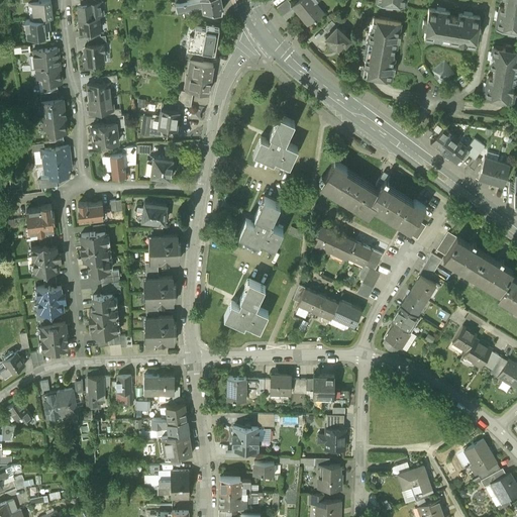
[(28,1),(30,19),(50,16),(53,16),(50,0),(38,0),(28,1)]
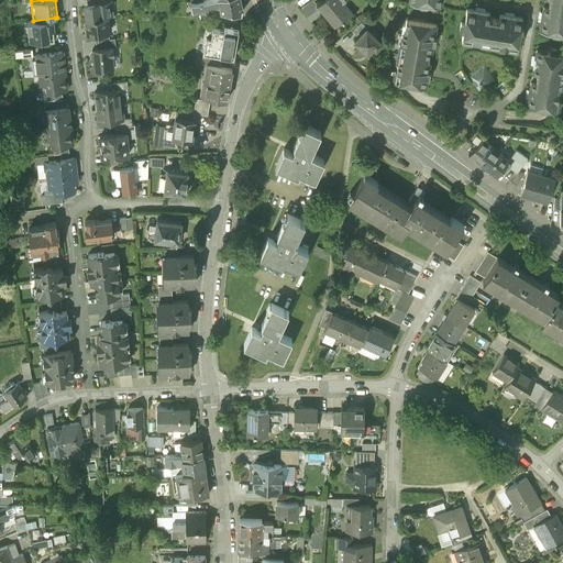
[(85,3),(85,20),(109,17),(113,15),(112,0),(105,1),(89,2),(85,3)]
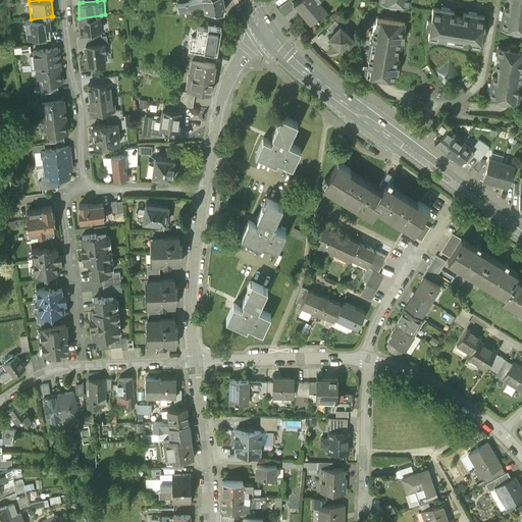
[(205,5),(206,12),(216,12),(224,13),(225,8),(222,0),(199,0),(192,2),(183,4),(177,3),(179,12),(205,5)]
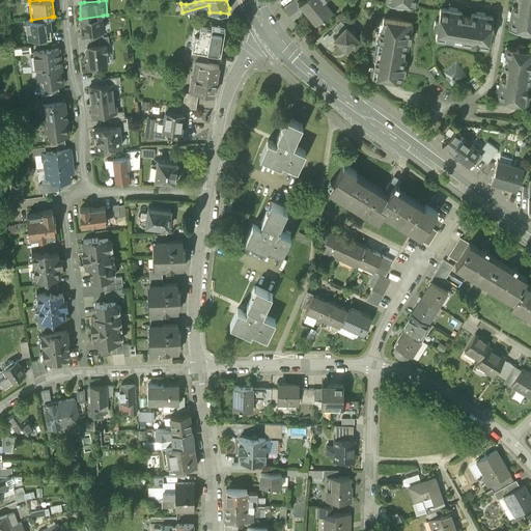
[(295,0),(284,8),(290,17),(299,8),(298,3),(295,0)]
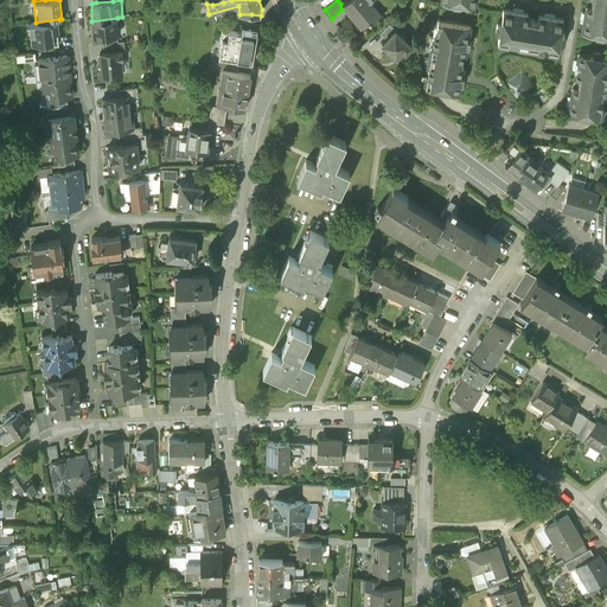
[(366,0),(350,0),(344,6),(362,27),(369,21),(370,23),(379,16),(366,0)]
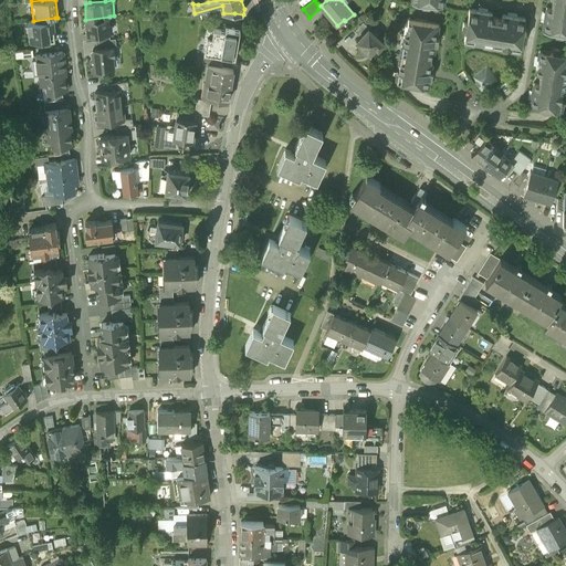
[(565,0),(552,0),(551,8),(546,7),(542,30),(556,32),(555,35),(563,37),(563,33),(565,33),(565,0)]
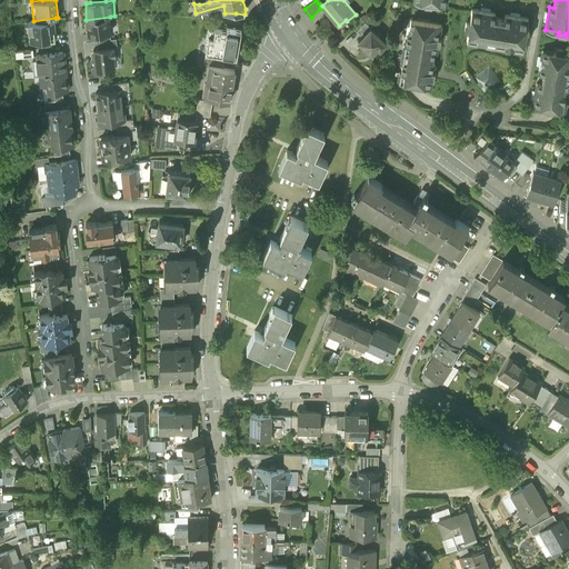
[(527,31),(529,18),(505,13),(503,18),(496,17),(496,12),(472,8),(469,22),(466,22),(465,30),(468,31),(467,41),(477,43),(477,40),(486,41),(485,45),(505,48),(506,45),(513,47),(512,49),(522,50),(525,40),(528,41),(530,32),(527,31)]
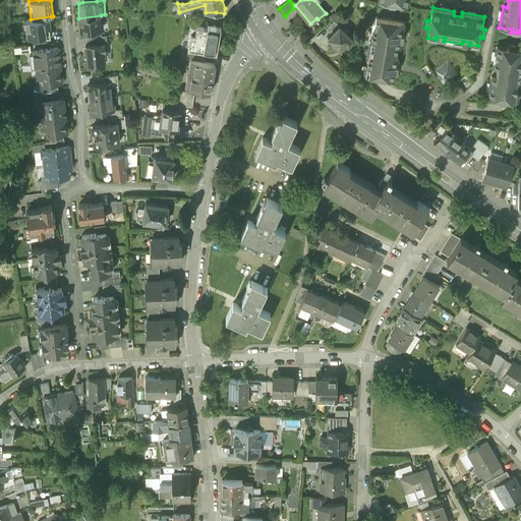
[(79,33),(85,32),(101,31),(102,31),(101,15),(78,18),(79,33)]
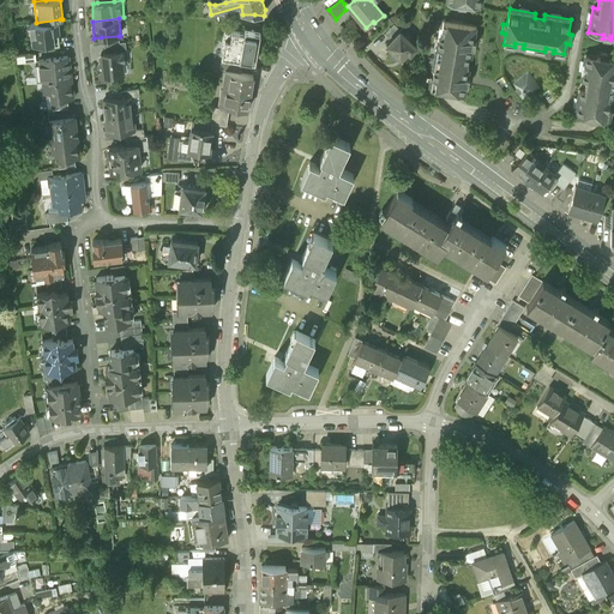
[(36,23),(30,23),(32,43),(42,42),(42,44),(60,42),(59,31),(61,31),(60,19),(36,23)]
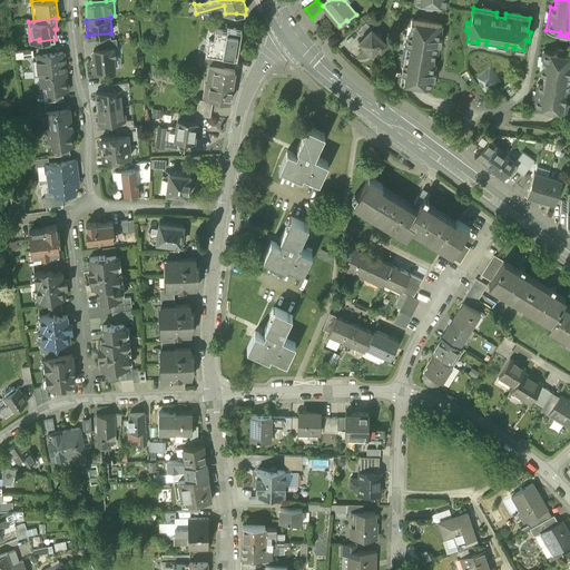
[(442,25),(412,19),(409,35),(408,35),(405,45),(404,45),(401,64),(403,65),(401,72),(400,72),(397,82),(431,89),(433,79),(434,79),(436,72),(434,72),(435,64),(432,64),(434,52),(436,52),(439,43),(440,43),(441,38),(440,37),(442,25)]
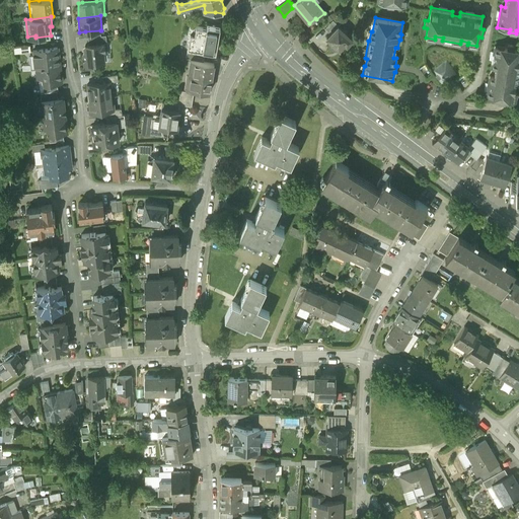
[(334,20),(324,29),(330,34),(339,25),(334,20)]
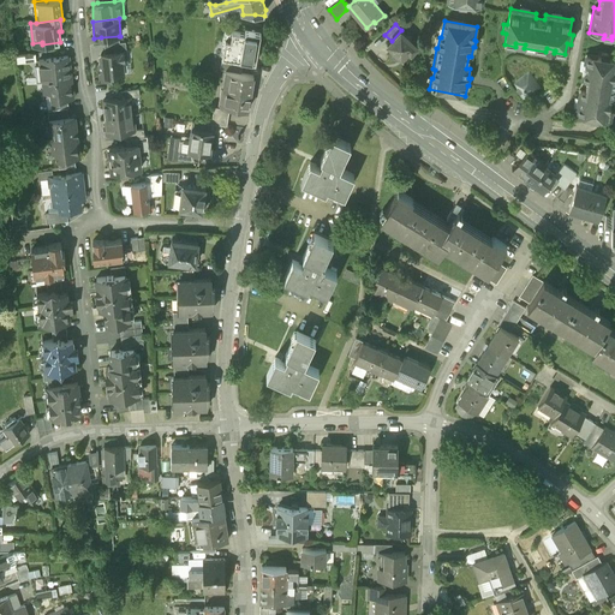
[(244,34),(225,30),(222,41),(225,41),(222,59),(243,63),(256,64),(261,35),(245,31),(244,34)]
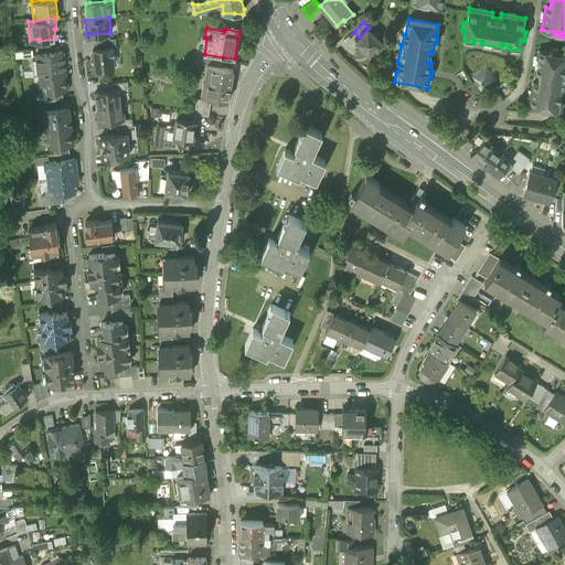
[(369,28),(360,38),(356,41),(362,46),(362,48),(361,49),(361,50),(361,51),(362,53),(363,54),(364,54),(366,54),(368,54),(369,54),(370,53),(375,48),(377,49),(384,42),(369,28)]
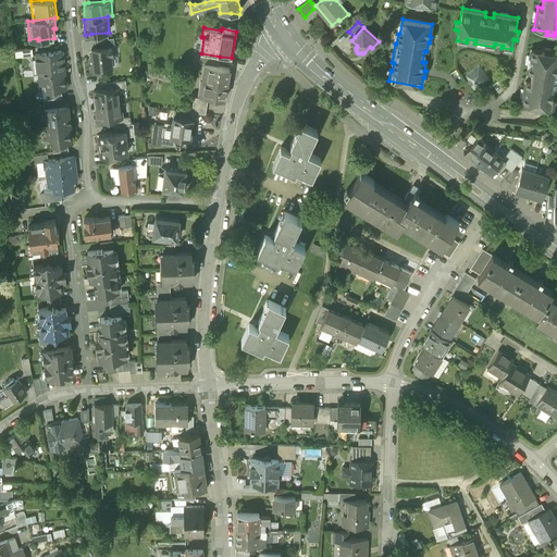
[(94,40),(95,48),(112,46),(112,47),(115,47),(114,38),(108,38),(94,40)]
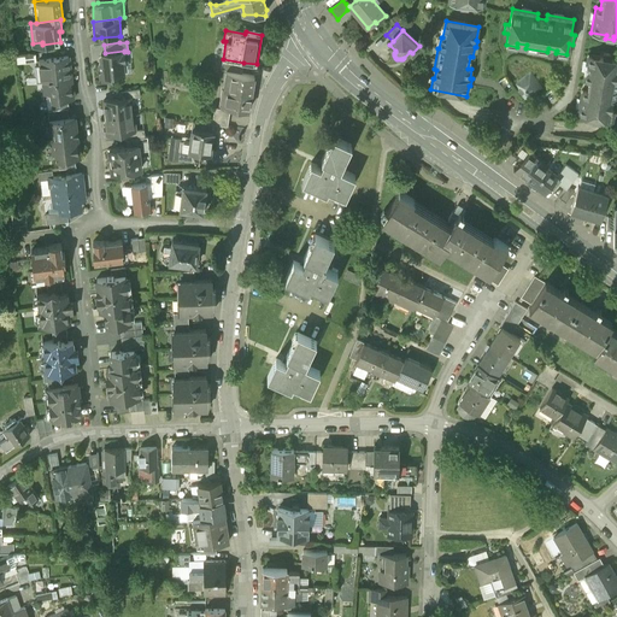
[(100,75),(104,78),(111,77),(111,74),(123,72),(122,63),(125,63),(124,52),(124,51),(105,53),(103,53),(100,57),(100,62),(98,64),(100,75)]
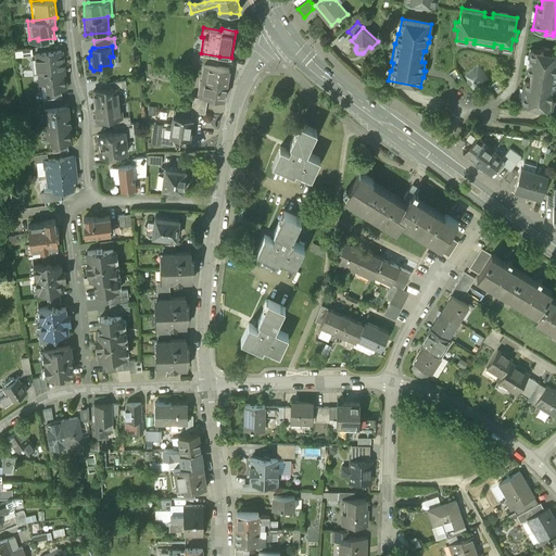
[(33,54),(32,48),(14,50),(15,57),(33,54)]
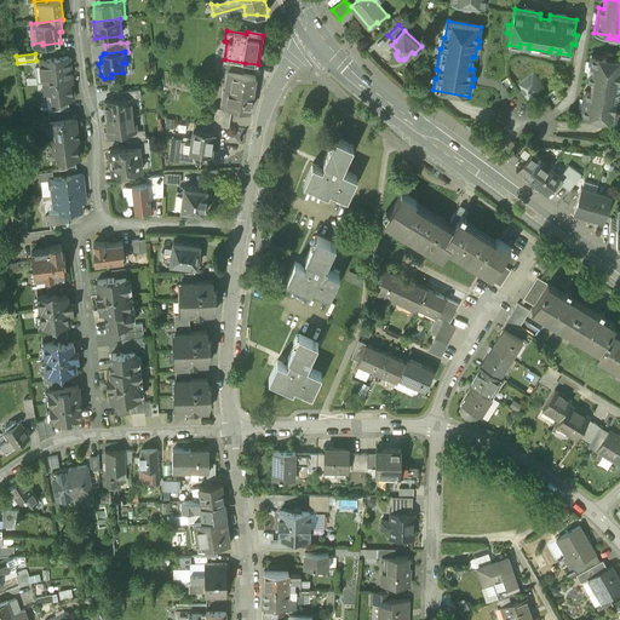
[(604,56),(590,53),(586,80),(591,80),(590,91),(584,91),(580,116),(595,119),(593,122),(602,124),(603,120),(615,121),(616,110),(614,110),(615,101),(618,102),(619,87),(619,79),(619,80),(619,72),(619,58),(613,58),(614,55),(606,53),(604,56)]
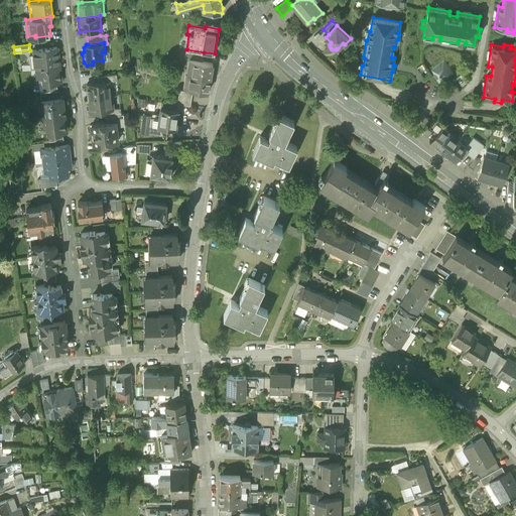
[(34,69),(60,65),(58,46),(32,48),(34,69)]
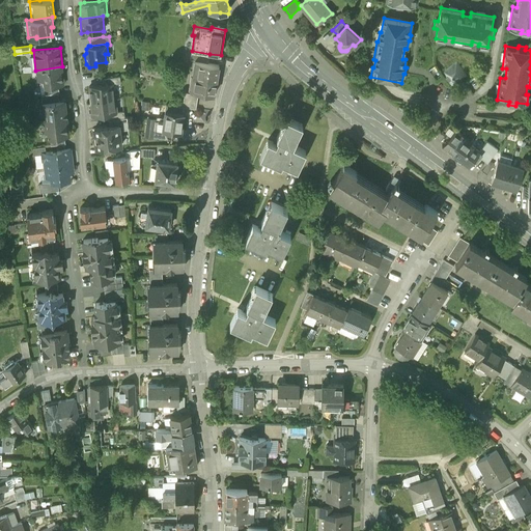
[(210,54),(192,51),(190,60),(199,62),(208,63),(210,54)]
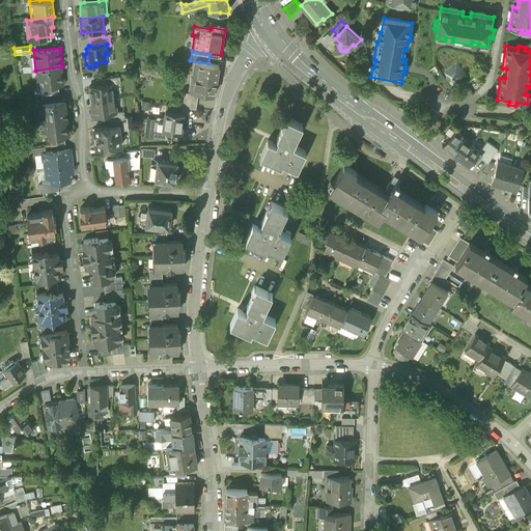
[(199,62),(197,76),(196,78),(216,81),(219,65),(208,63),(199,62)]
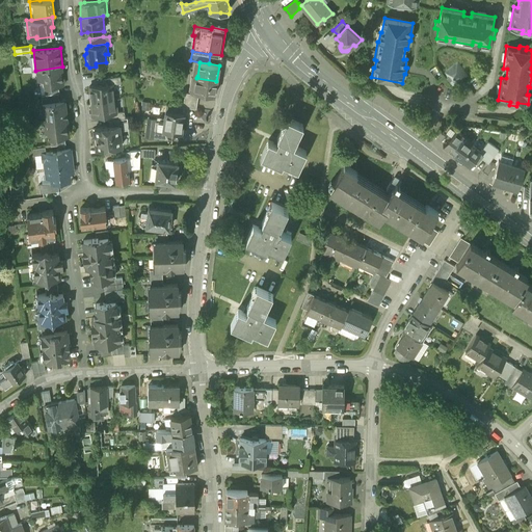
[(456,62),(442,74),(452,88),(468,78),(456,62)]
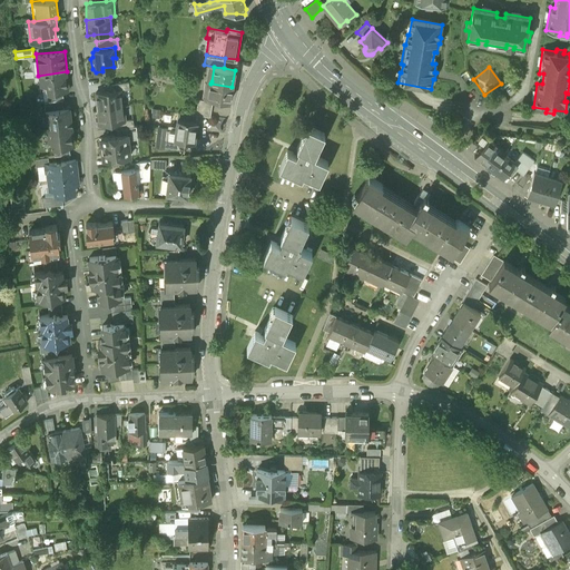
[(46,85),(47,92),(62,90),(69,90),(67,71),(38,76),(39,86),(46,85)]
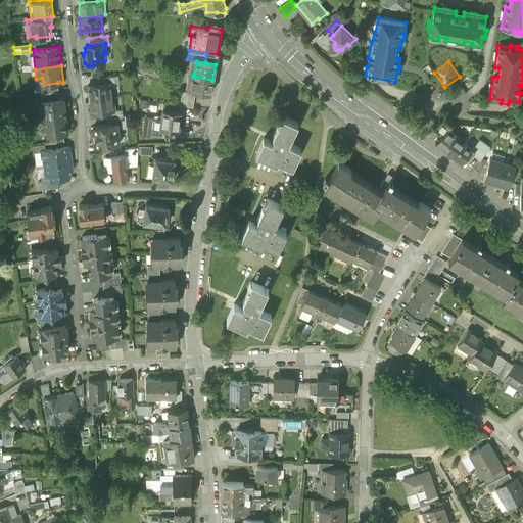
[(194,75),(191,75),(188,90),(210,94),(212,80),(193,77),(194,75)]
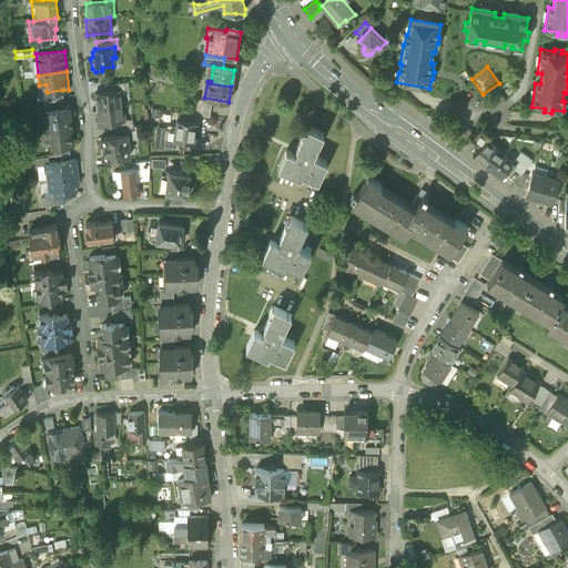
[(94,92),(97,108),(122,105),(120,90),(120,89),(108,90),(94,92)]
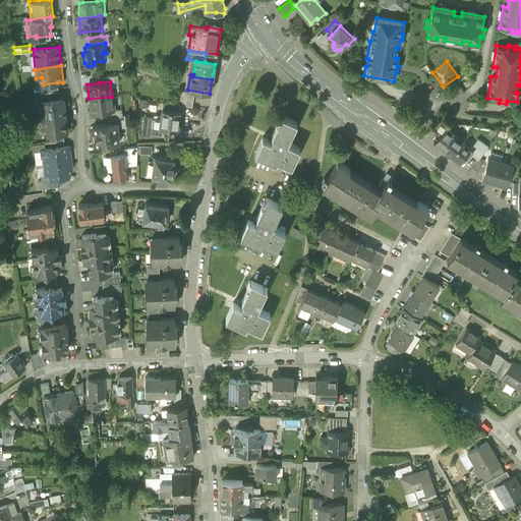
[(43,84),(43,87),(44,93),(57,92),(58,91),(57,82),(43,84)]
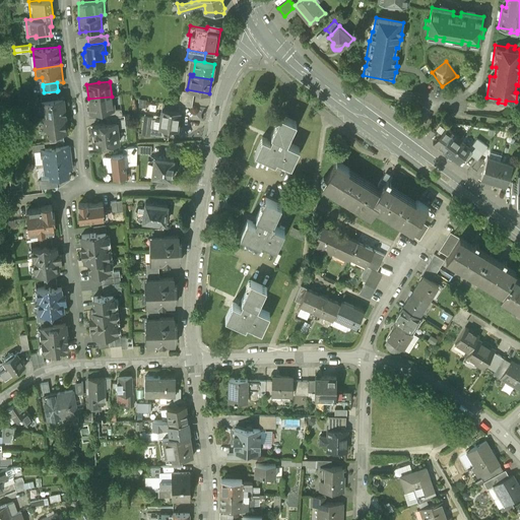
[(181,91),(179,105),(181,105),(191,107),(194,93),(181,91)]
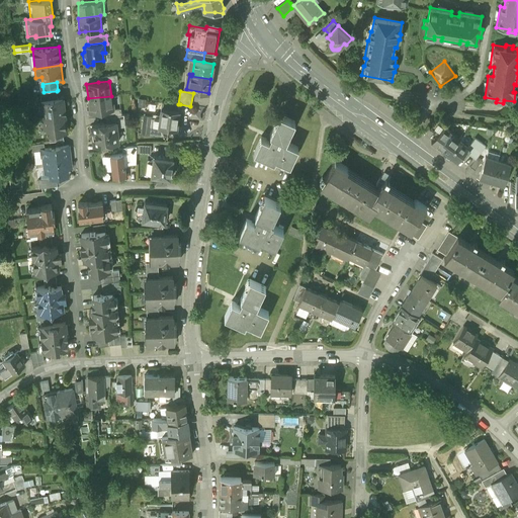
[(45,116),(67,114),(65,96),(58,97),(41,98),(39,99),(40,109),(44,109),(45,116)]
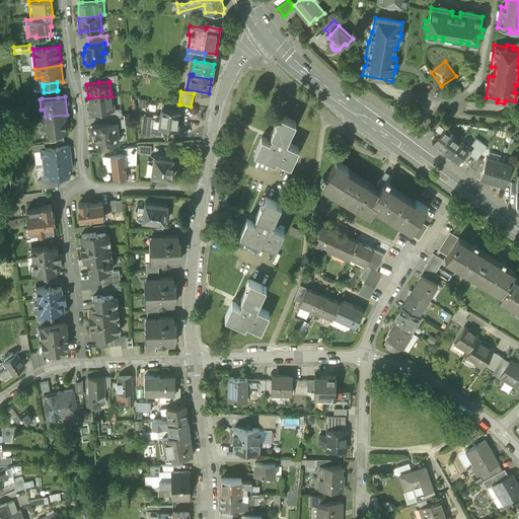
[(113,109),(113,108),(112,96),(88,98),(89,113),(102,110),(113,109)]
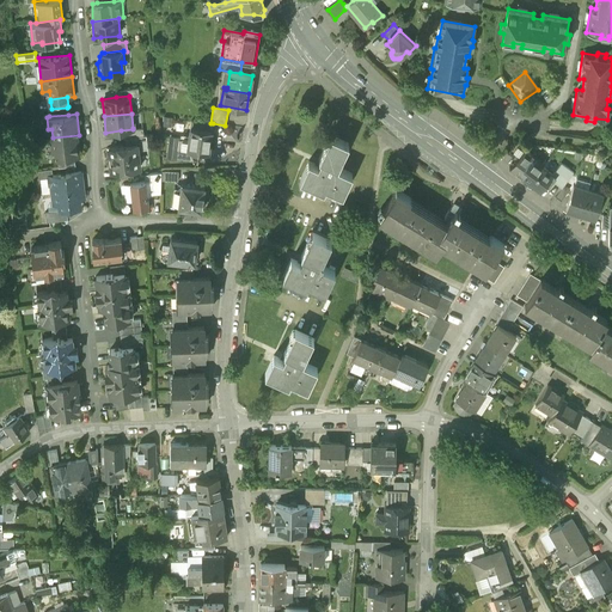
[(193,121),(191,128),(212,132),(213,123),(210,123),(193,121)]
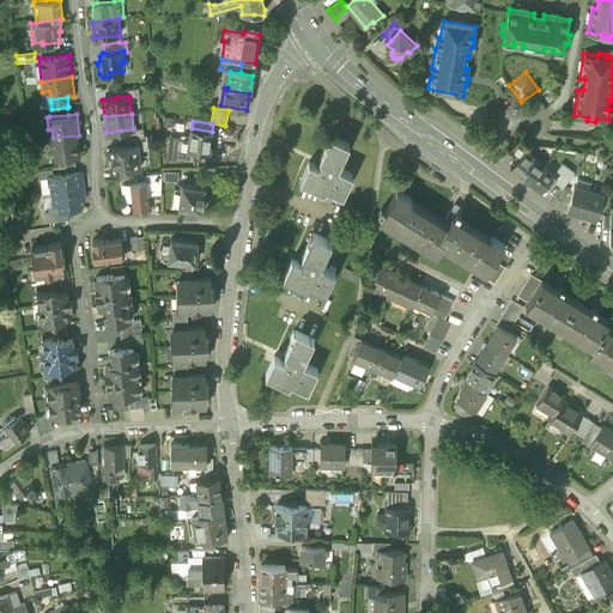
[(133,129),(121,131),(121,138),(126,138),(143,137),(143,127),(133,128),(133,129)]
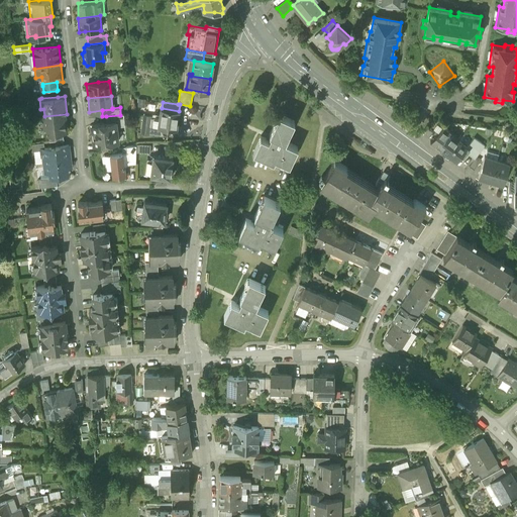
[(141,132),(148,133),(150,125),(162,127),(176,129),(179,111),(162,108),(161,114),(158,114),(157,118),(151,117),(151,116),(144,115),(141,132)]
